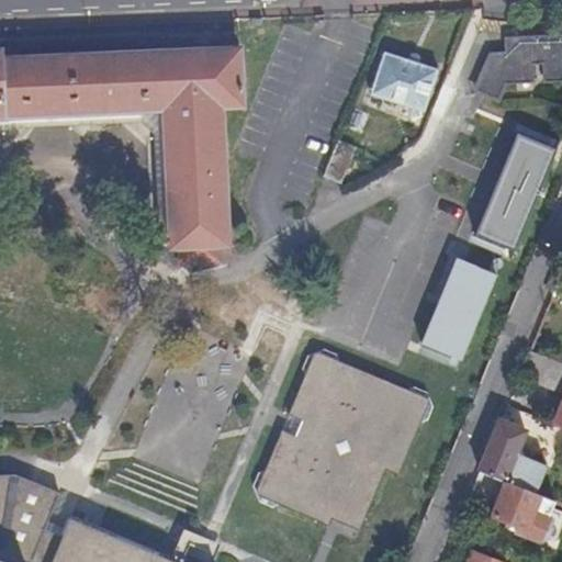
[(507,54),(496,54),(496,63),(487,86),(501,91),(503,86),(506,86),(535,83),(534,64),(544,64),(546,82),(561,81),(561,36),(506,40),(507,54)]
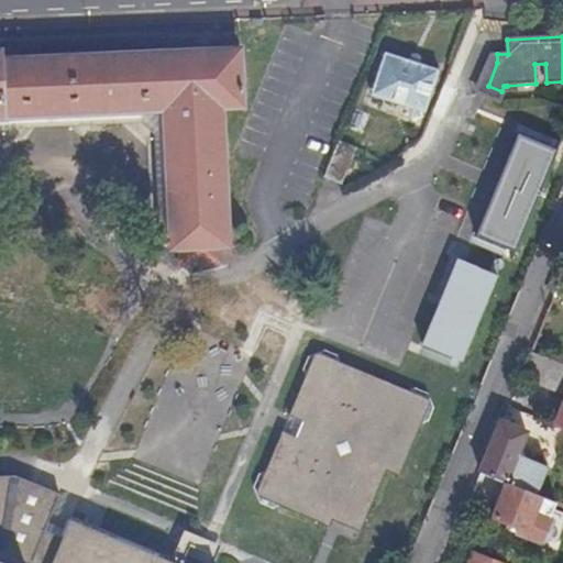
[(0,117),(165,109),(173,230),(173,251),(183,251),(184,266),(222,264),(222,249),(231,247),(223,108),(244,107),(242,51),(2,61),(2,57),(4,57),(3,50),(0,50),(0,117)]
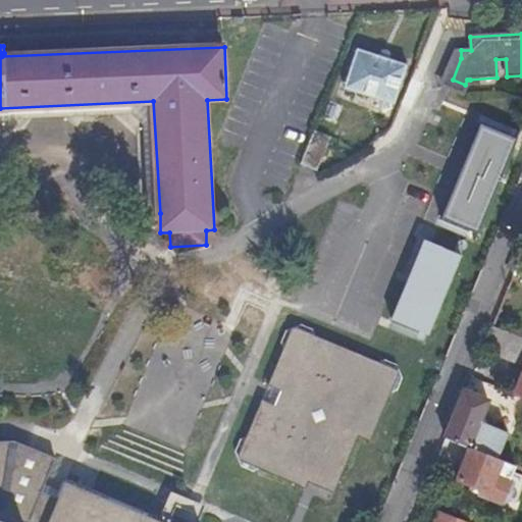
[(394,104),(406,64),(357,50),(345,88),(394,104)]
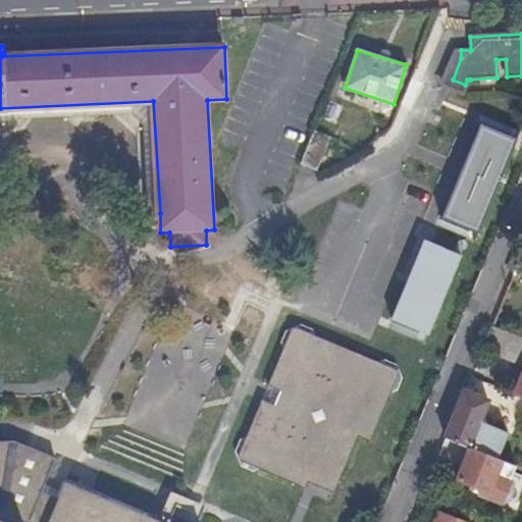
[(461,58),(461,50),(457,51),(444,85),(464,93),(470,80),(467,80),(465,85),(453,80),(461,58)]
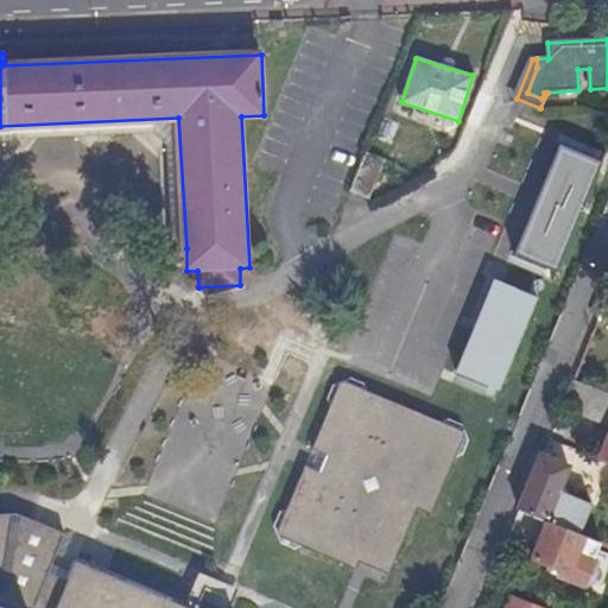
[(178,118),(0,126),(0,144),(11,144),(12,141),(152,134),(165,146),(172,248),(187,248),(178,118)]
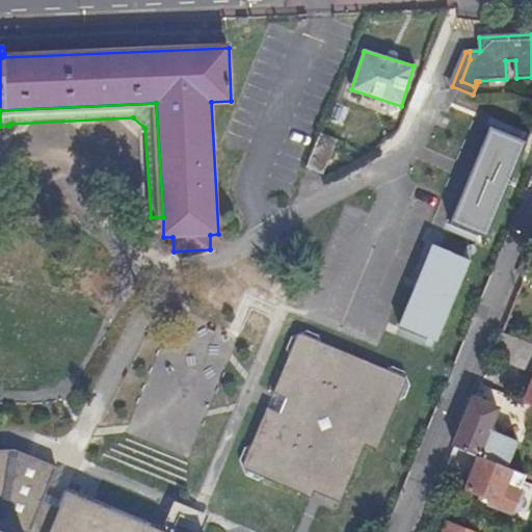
[(481,123),(440,228),(477,242),(519,137),(481,123)]
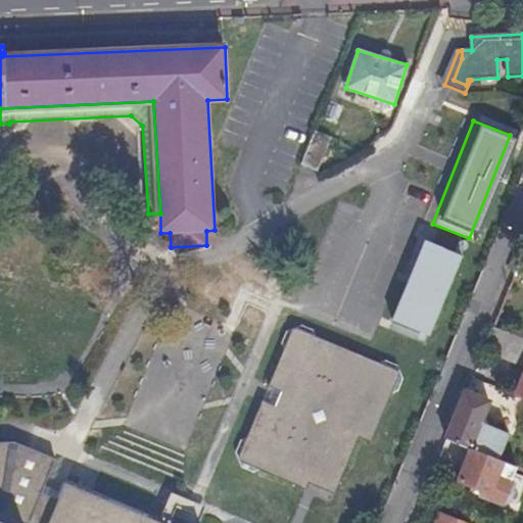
[(332,139),(316,133),(311,145),(303,165),(319,173),(332,139)]
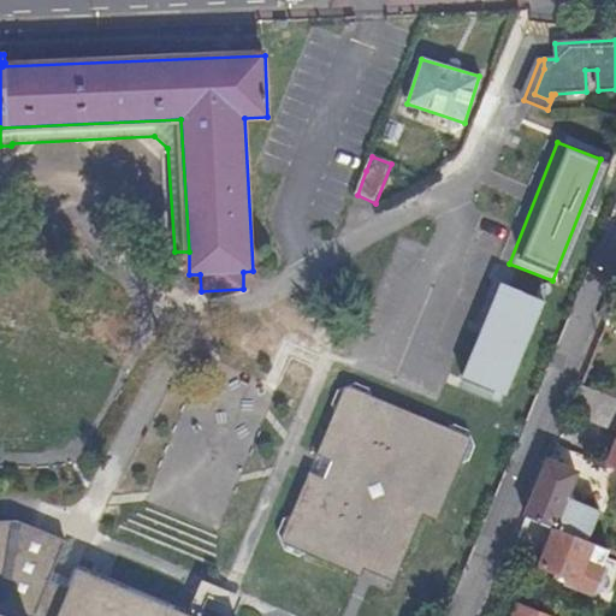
[(508,397),(546,302),(502,284),(463,379),(508,397)]
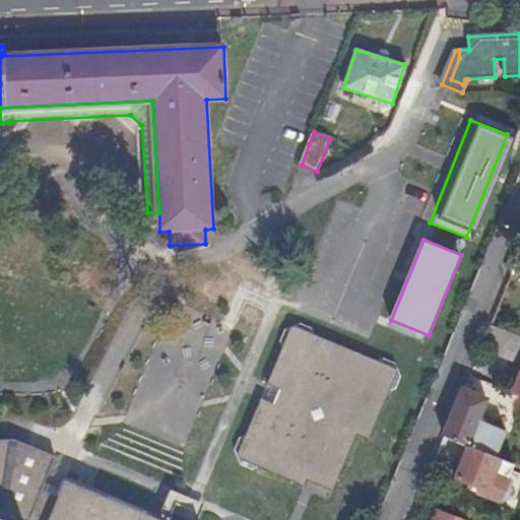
[(403,369),(401,354),(390,350),(383,352),(318,326),(315,321),(304,316),(295,320),(287,322),(282,333),(284,340),(270,376),(275,378),(272,386),(269,392),(265,390),(249,429),(242,431),(238,443),(245,456),(256,461),(262,459),(309,478),(312,472),(337,482),(361,427),(373,430),(392,382),(399,379),(403,369)]
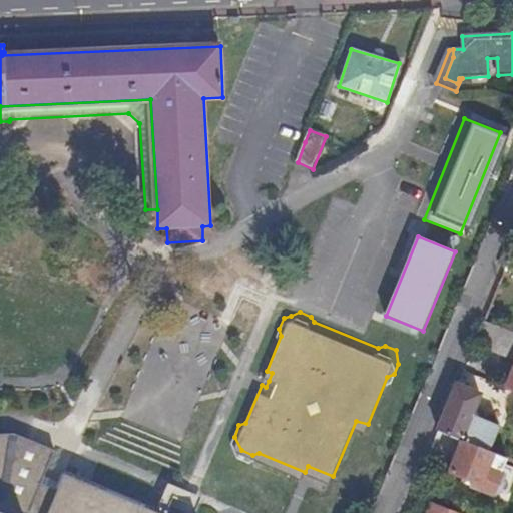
[(512,332),(485,321),(476,344),(512,359),(512,371),(506,389),(512,391),(512,332)]
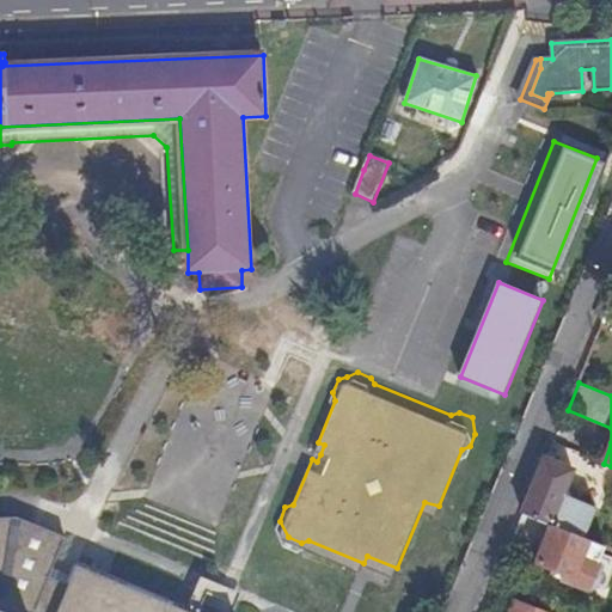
[(546,461),(525,514),(552,526),(582,537),(595,508),(563,496),(573,471),(546,461)]
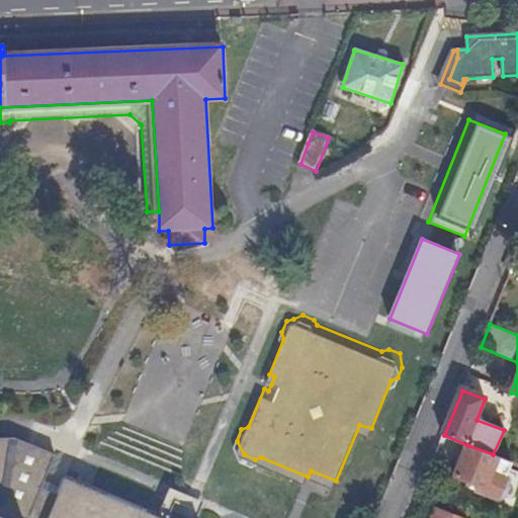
[(444,435),(438,451),(461,461),(467,445),(444,435)]
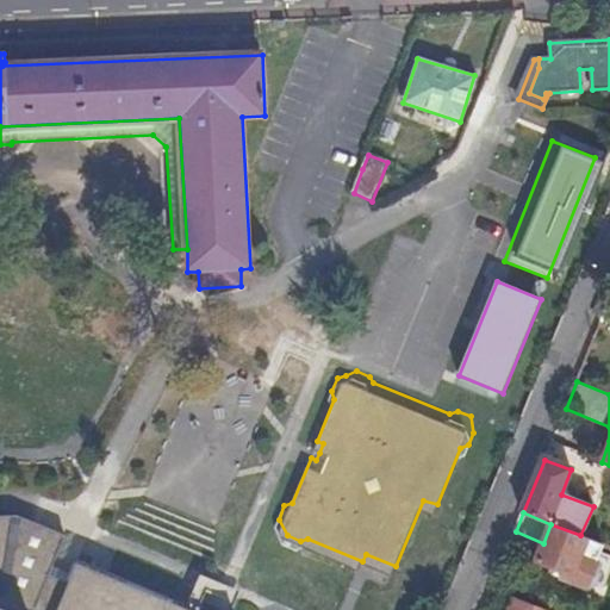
[(0,609),(56,609),(72,574),(63,570),(53,566),(66,535),(17,516),(0,516),(0,609)]
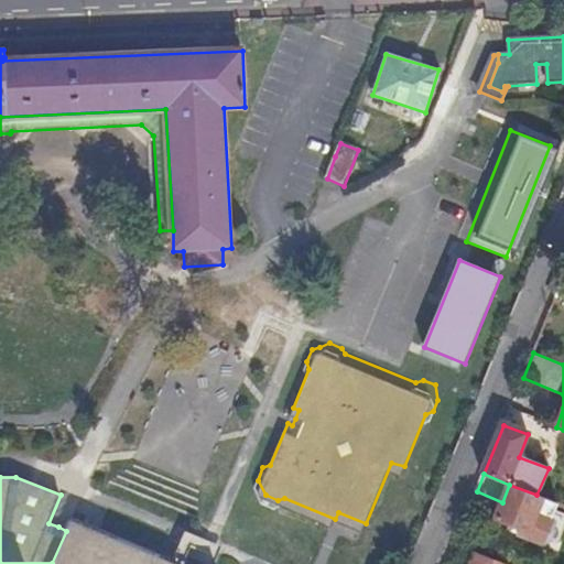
[(509,485),(502,502),(495,520),(520,529),(519,534),(544,544),(554,521),(551,520),(557,503),(537,495),(509,485)]
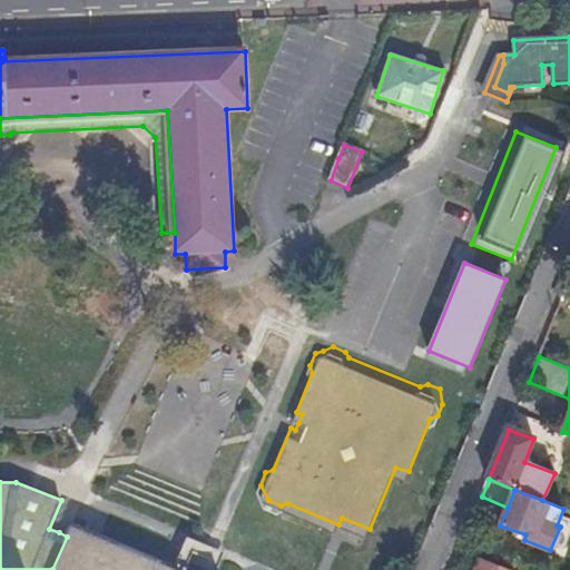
[(67,537),(52,569),(177,569),(174,568),(172,564),(77,523),(71,527),(67,537)]
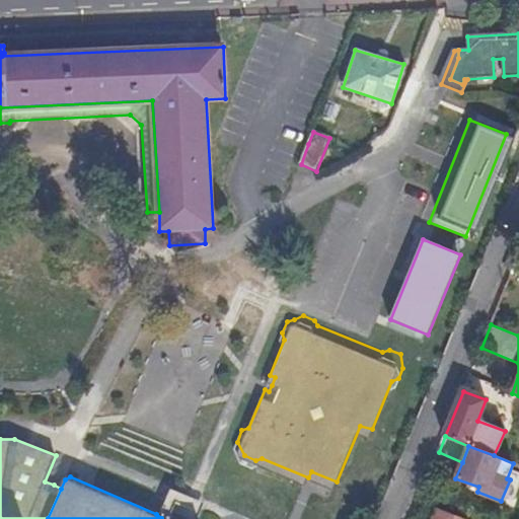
All buildings are outlined.
